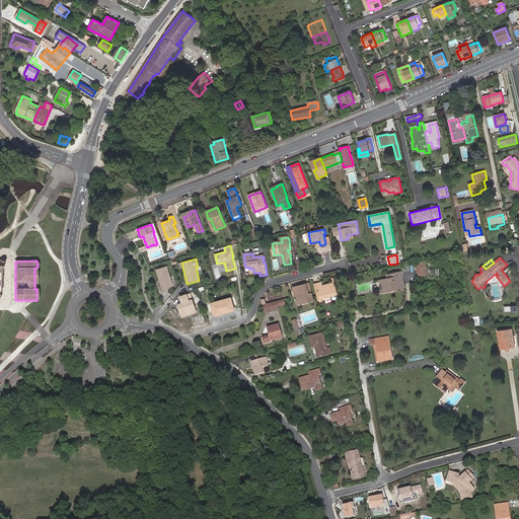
[(167,267),(156,270),(162,289),(172,286),(167,267)]
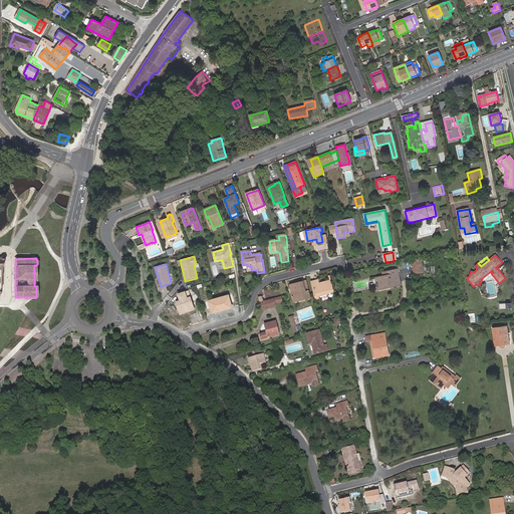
[(415,275),(422,274),(420,267),(414,268),(415,275)]
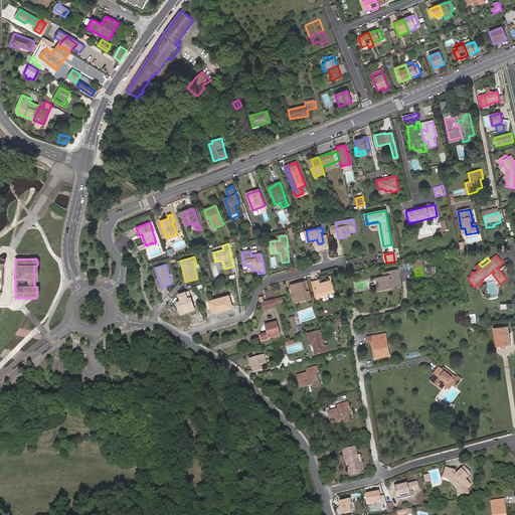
[(397,271),(388,273),(389,277),(384,278),(384,277),(377,278),(378,282),(377,283),(377,286),(378,286),(379,290),(386,289),(387,290),(391,289),(391,288),(401,285),(397,271)]
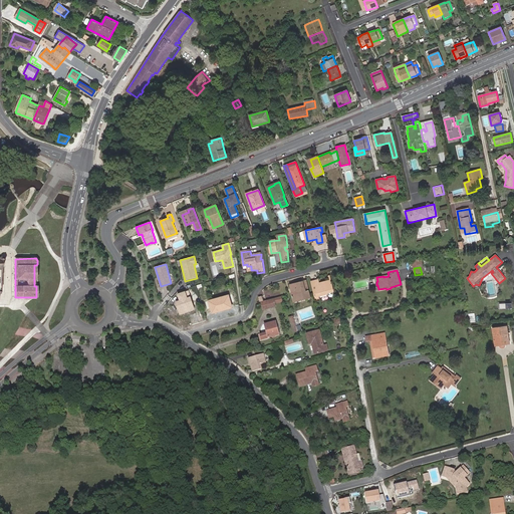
[(318,282),(311,284),(315,300),(319,299),(318,296),(333,292),(331,284),(332,284),(331,281),(330,282),(330,280),(325,282),(325,283),(318,285),(318,282)]
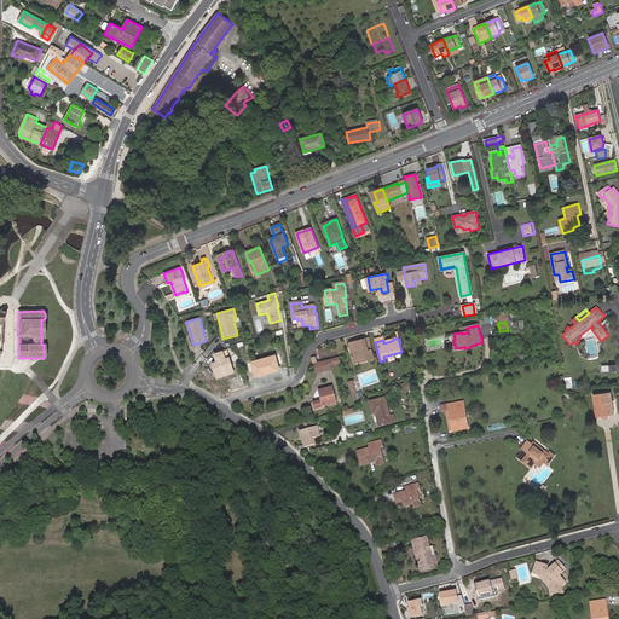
[(363,360),(364,362),(374,359),(370,346),(365,347),(364,340),(348,343),(351,350),(352,350),(353,353),(351,353),(352,360),(362,358),(363,360)]
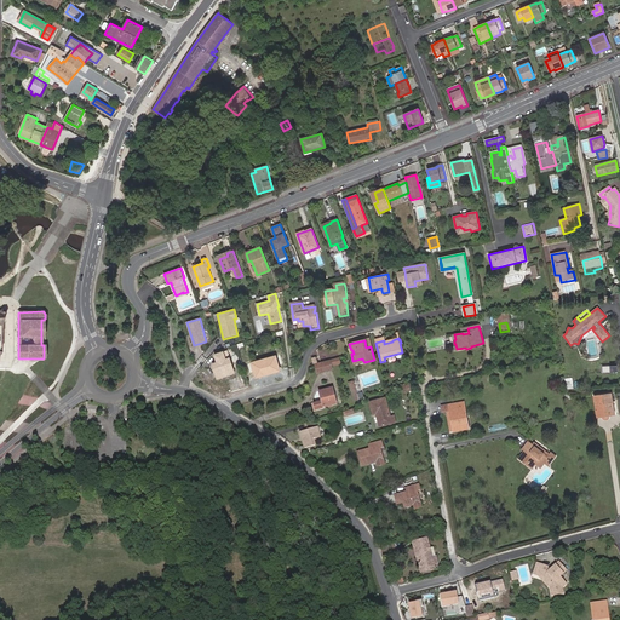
[(231,346),(237,362),(251,357),(248,351),(251,351),(247,342),(231,346)]
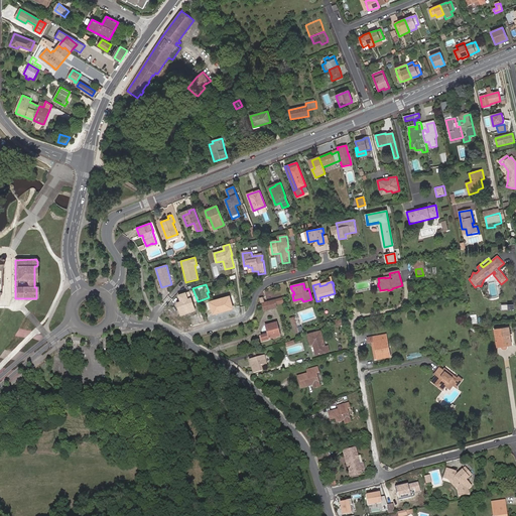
[(230,294),(209,300),(213,313),(234,307),(230,294)]
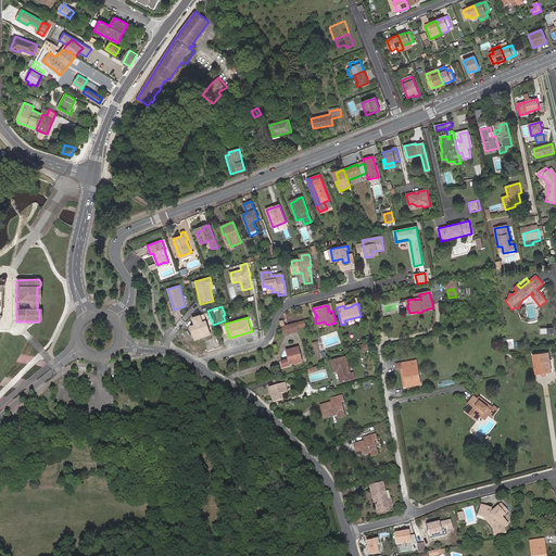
[(194,340),(211,335),(205,318),(202,319),(203,323),(190,327),(194,340)]
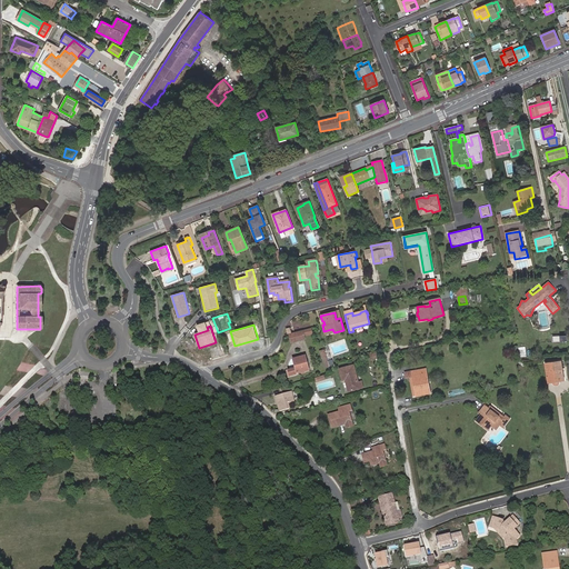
[(305,336),(302,330),(292,332),(289,333),(291,342),(305,339),(305,336)]
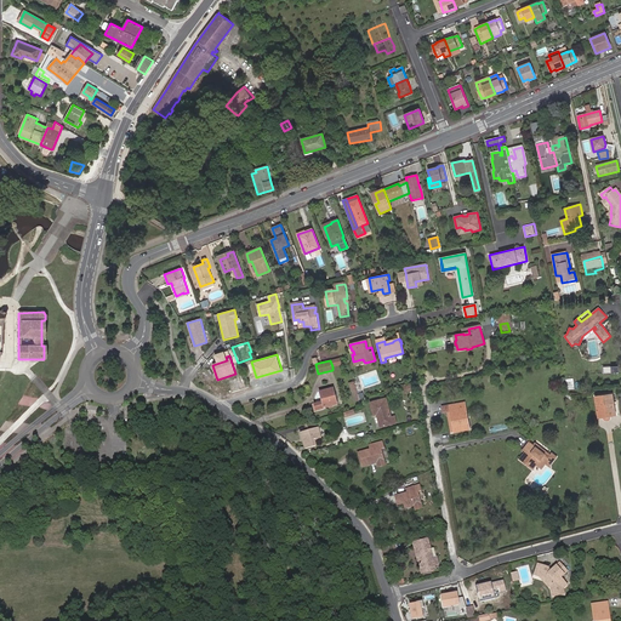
[(355,402),(360,400),(359,399),(359,397),(354,382),(349,383),(355,402)]
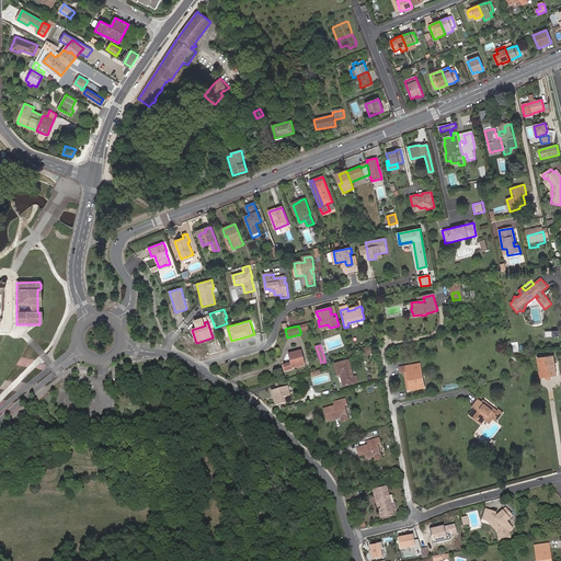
[(286,371),(305,366),(301,352),(288,355),(292,364),(285,366),(286,371)]
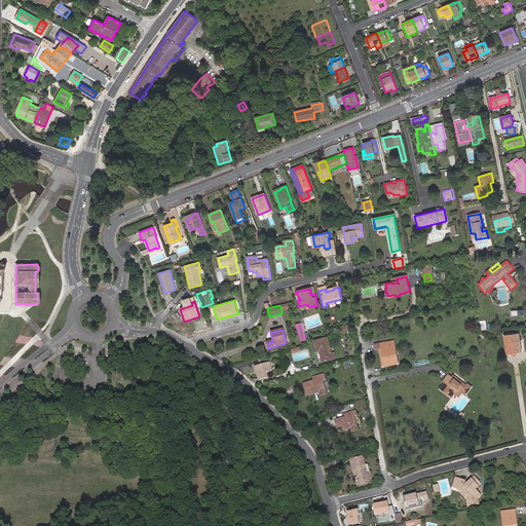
[(522,352),(519,332),(503,334),(506,354),(511,353),(511,354),(512,354),(512,355),(513,355),(514,357),(515,357),(515,355),(516,355),(517,355),(517,354),(518,354),(518,353),(518,352),(522,352)]
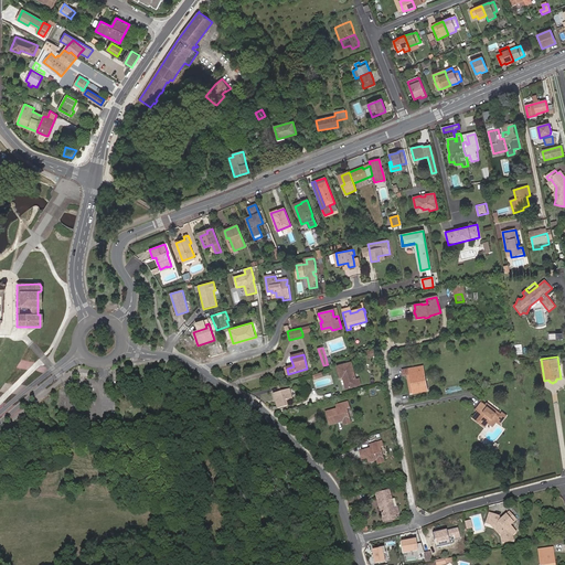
[(343,377),(347,388),(361,384),(359,379),(355,380),(351,363),(337,366),(340,377),(343,377)]
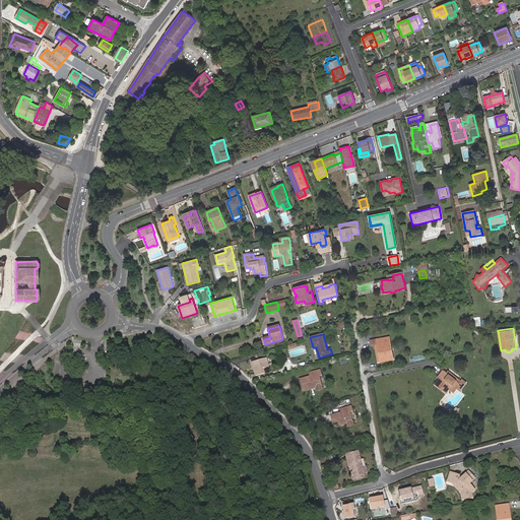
[(377,343),(380,354),(389,352),(387,341),(388,341),(387,337),(377,339),(377,343)]
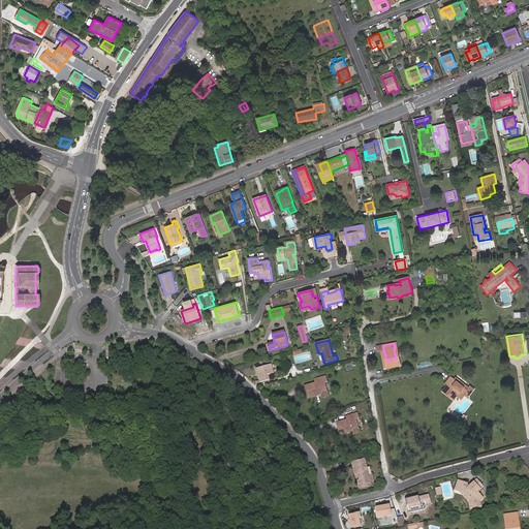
[(396,359),(386,361),(387,368),(400,366),(399,358),(396,359)]
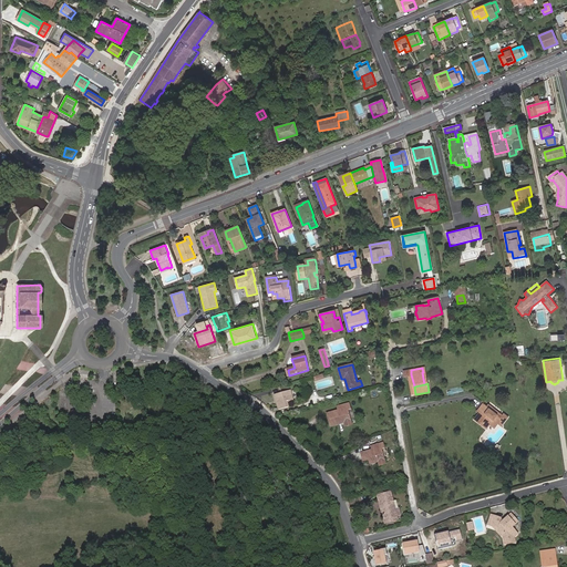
[(294,400),(290,390),(275,394),(276,401),(277,401),(278,404),(277,405),(279,410),(289,408),(287,402),(294,400)]
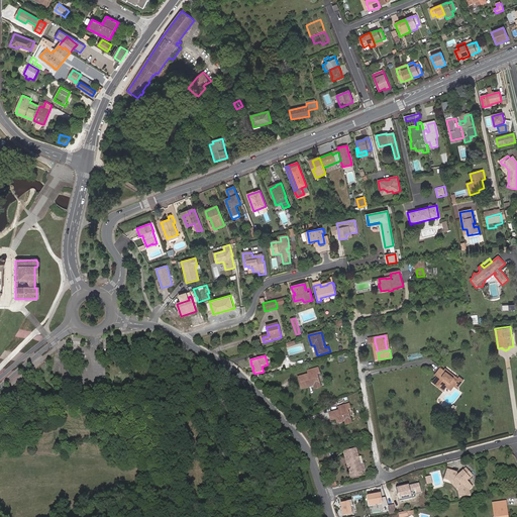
[(456,389),(463,381),(459,377),(457,379),(456,381),(444,371),(441,368),(435,375),(436,377),(432,382),(436,386),(437,386),(439,387),(439,388),(443,392),(446,388),(450,391),(454,388),(456,389)]
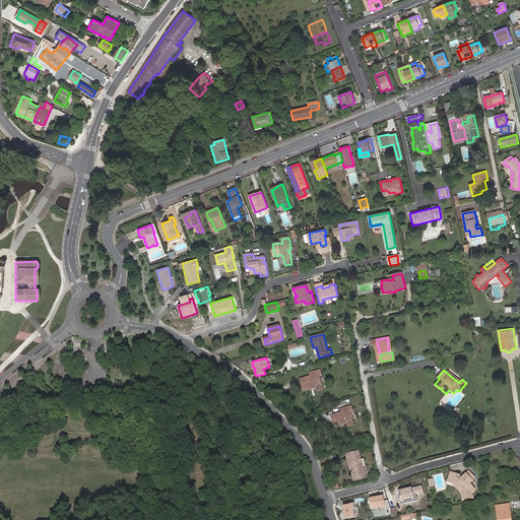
[(300,380),(304,391),(316,388),(316,391),(323,389),(319,376),(321,376),(320,371),(310,374),(310,377),(300,380)]
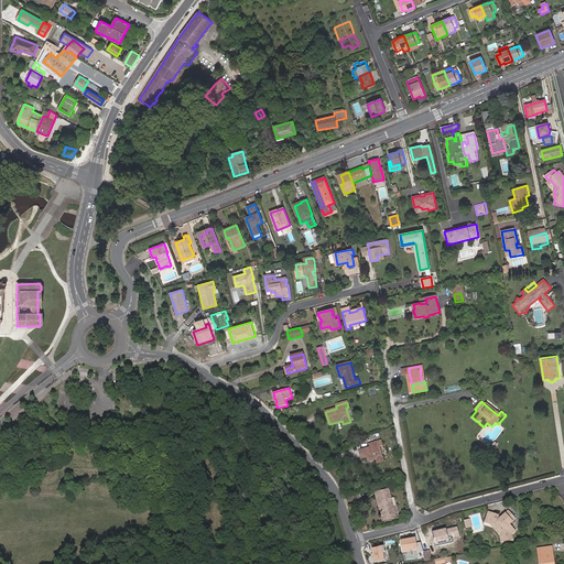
[(498,415),(499,413),(486,402),(485,404),(498,415)]
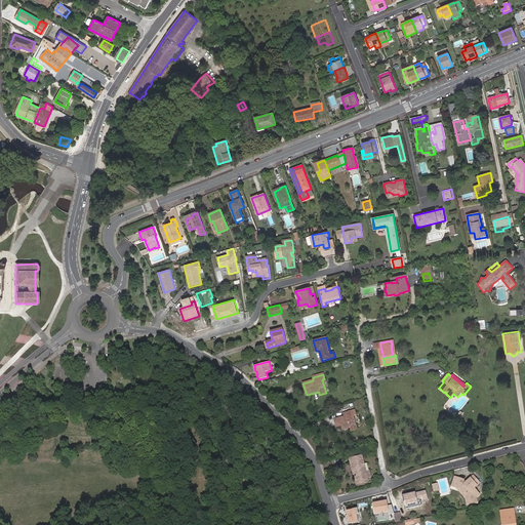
[(345,416),(334,419),(336,427),(341,426),(342,430),(350,428),(351,432),(357,430),(354,416),(356,415),(355,411),(344,414),(345,416)]
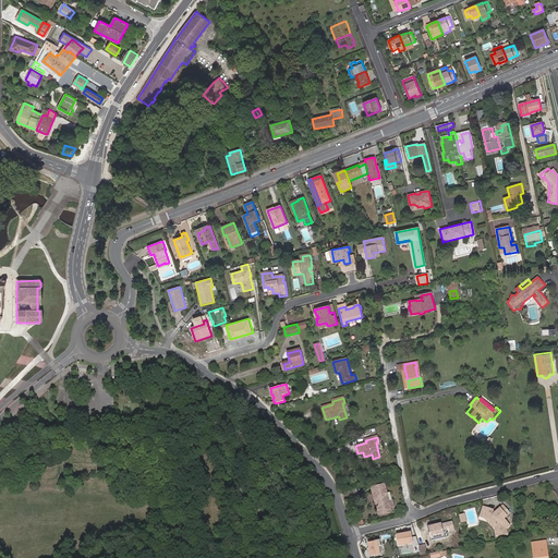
[(385,512),(388,512),(391,511),(390,508),(395,507),(392,501),(389,502),(387,494),(385,485),(377,487),(378,490),(373,492),(376,504),(380,502),(380,504),(378,509),(385,512)]
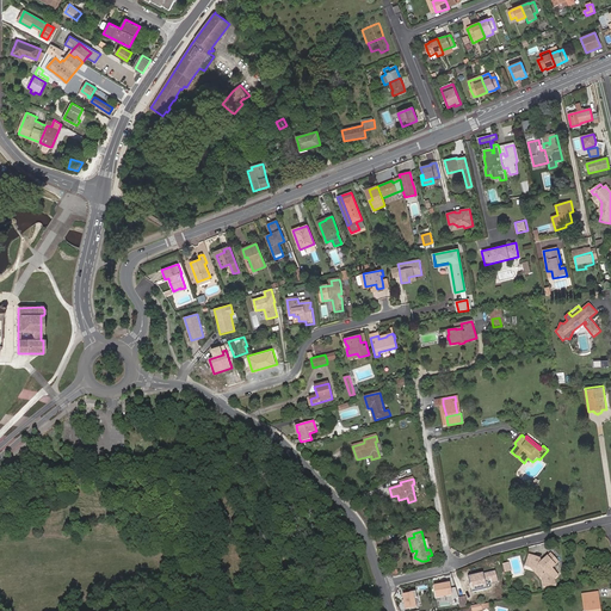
[(535,568),(542,576),(543,586),(554,585),(554,579),(559,576),(553,568),(551,567),(554,565),(555,566),(559,563),(551,554),(545,559),(543,561),(539,560),(539,557),(529,555),(526,563),(532,565),(531,567),(532,567),(535,568)]
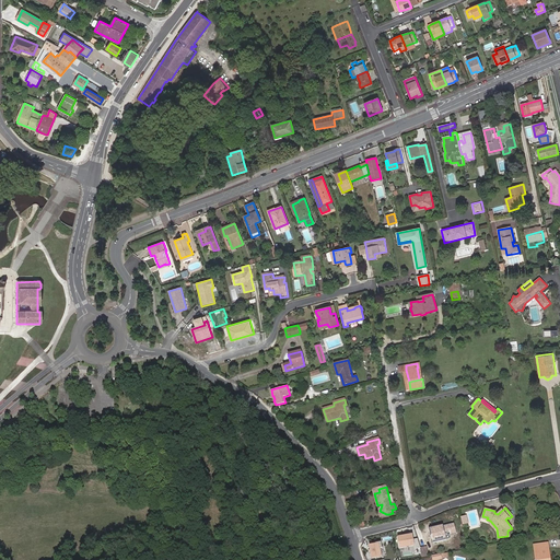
[(496,529),(497,528),(490,521),(488,520),(496,529)]
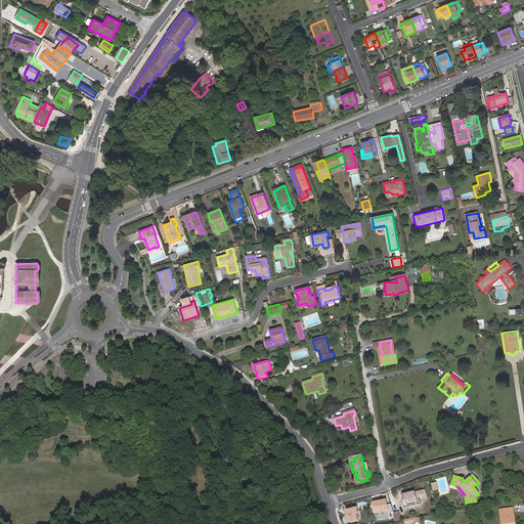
[(406,504),(404,505),(405,508),(419,505),(415,491),(402,494),(401,495),(402,498),(403,499),(405,498),(406,504)]
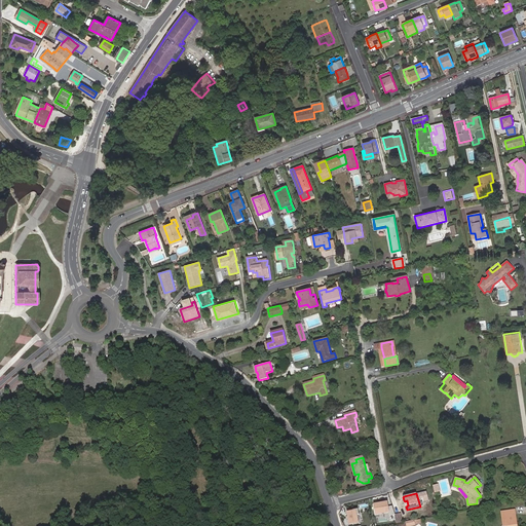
[(387,500),(373,502),(375,515),(388,512),(389,515),(396,514),(393,505),(388,506),(387,500)]
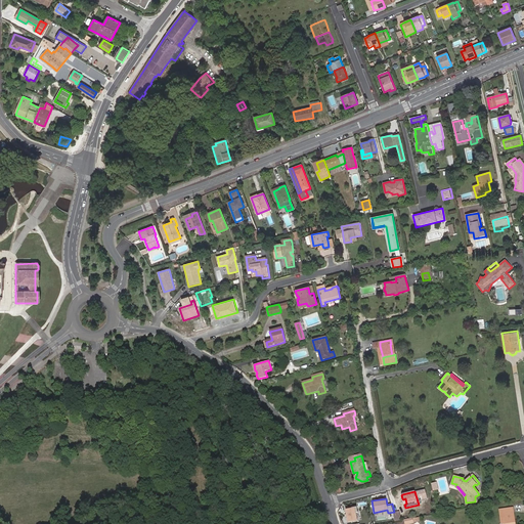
[(348,523),(359,520),(355,507),(344,509),(348,523)]
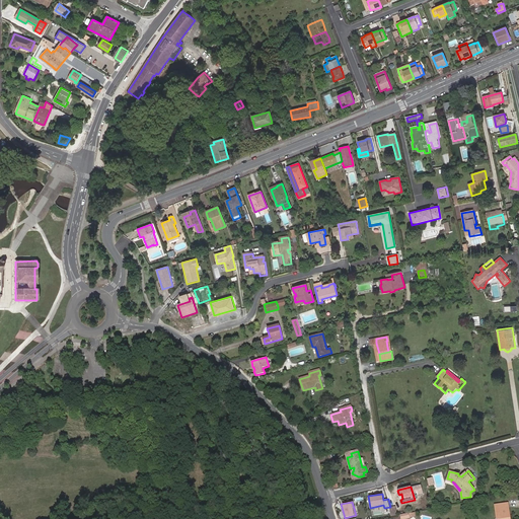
[(508,518),(506,504),(495,505),(496,518),(510,518),(511,518),(508,518)]
